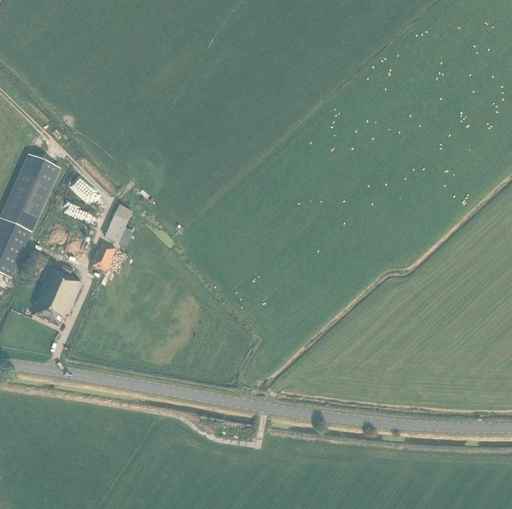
[(51,185),(21,172),(1,218),(30,231),(51,185)]
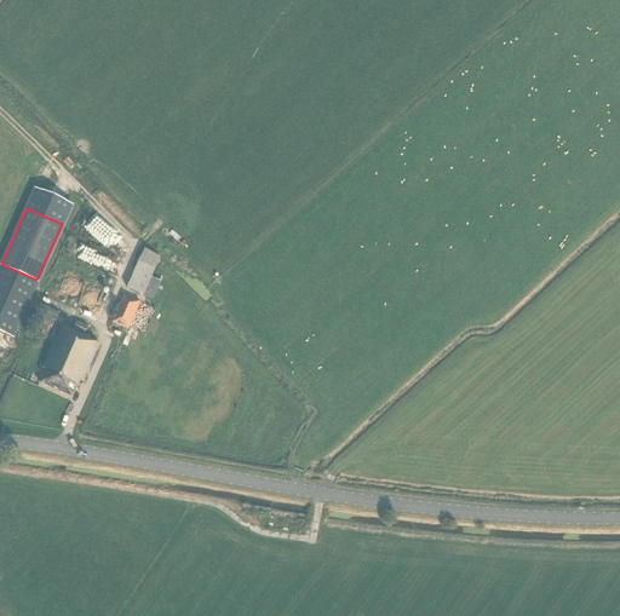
[(127,286),(143,293),(160,255),(144,247),(127,286)]
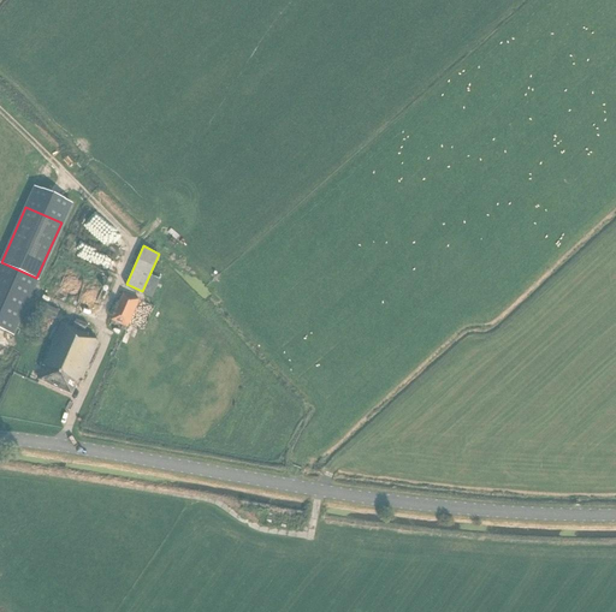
[(111,318),(126,325),(138,297),(123,291),(111,318)]
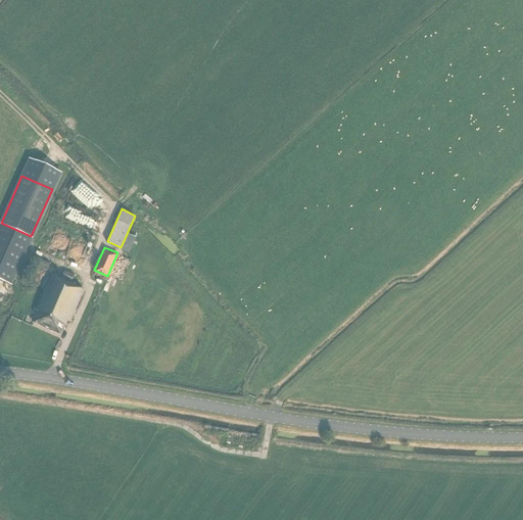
[(125,275),(132,254),(124,252),(117,273),(125,275)]
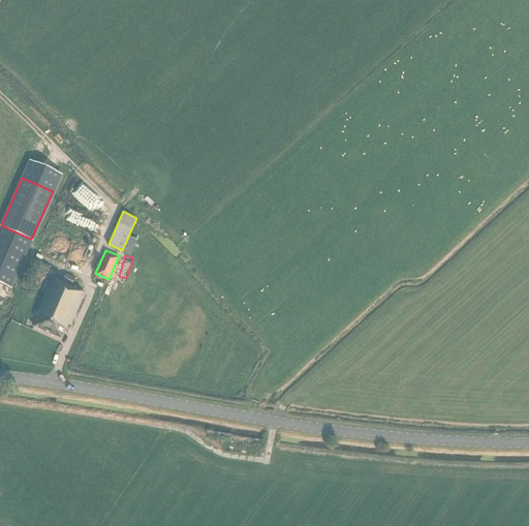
[(48,272),(51,265),(40,260),(37,268),(48,272)]
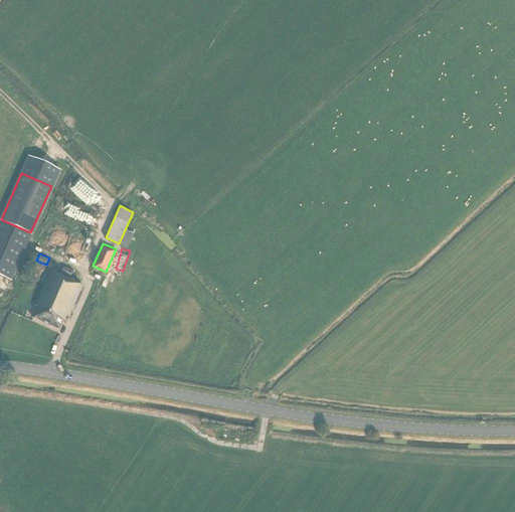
[(35,304),(37,305),(32,316),(59,328),(66,314),(68,315),(82,284),(73,280),(73,278),(61,273),(61,272),(70,275),(72,270),(63,266),(61,269),(59,272),(51,268),(35,304)]
